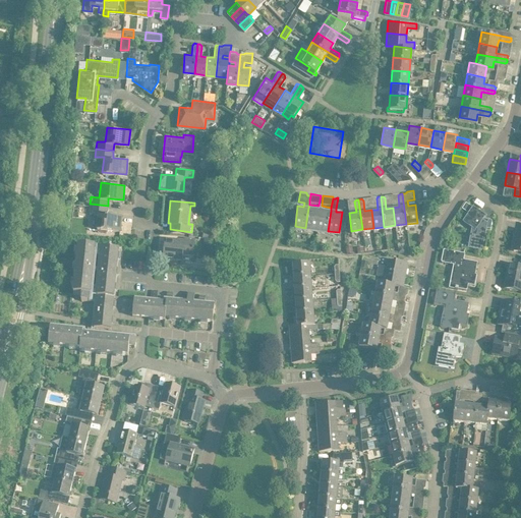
[(465,200),(461,207),(468,211),(463,219),(472,224),(470,232),(469,232),(469,234),(470,234),(468,244),(481,247),(485,224),(490,225),(491,218),(488,216),(486,220),(482,217),(485,214),(484,213),(472,205),(465,200)]
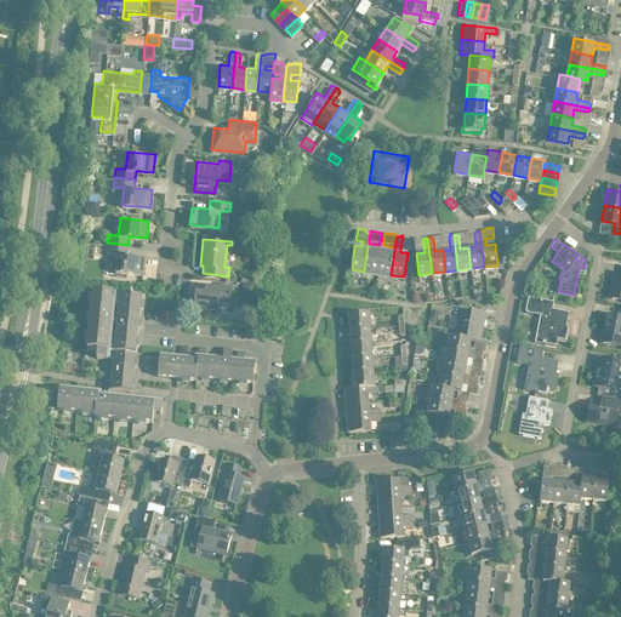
[(129,245),(107,243),(106,252),(117,252),(115,270),(143,273),(144,255),(127,253),(129,245)]
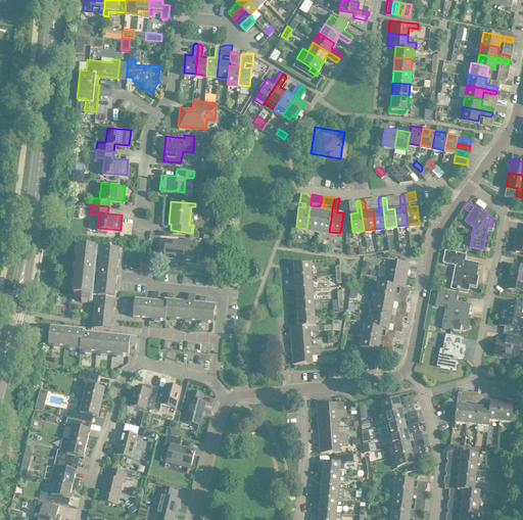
[(310,208),(306,229),(318,230),(321,209),(310,208)]
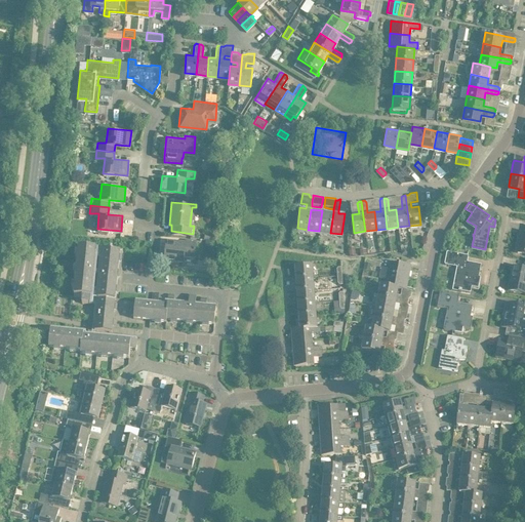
[(322,210),(319,231),(330,233),(333,212),(322,210)]
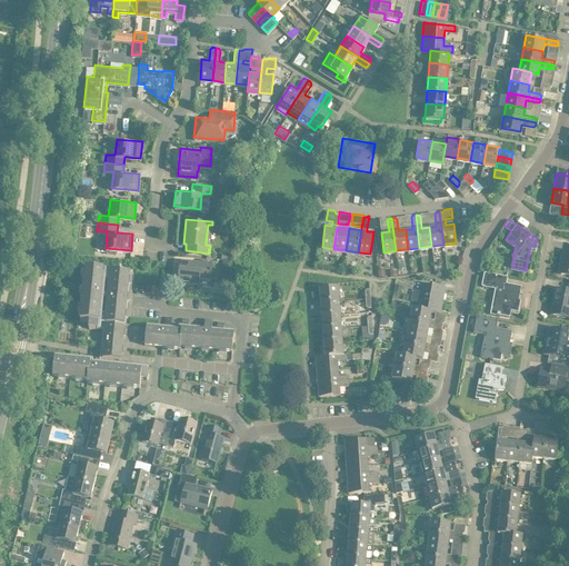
[(568,249),(563,248),(562,259),(560,259),(558,270),(568,272),(568,249)]
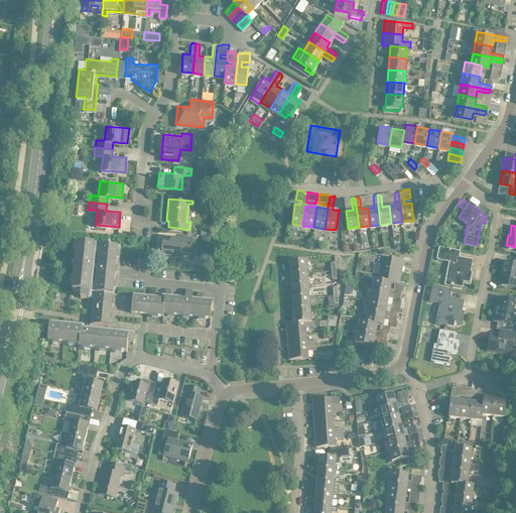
[(181,232),(181,236),(162,234),(161,253),(179,255),(180,249),(190,250),(191,233),(181,232)]
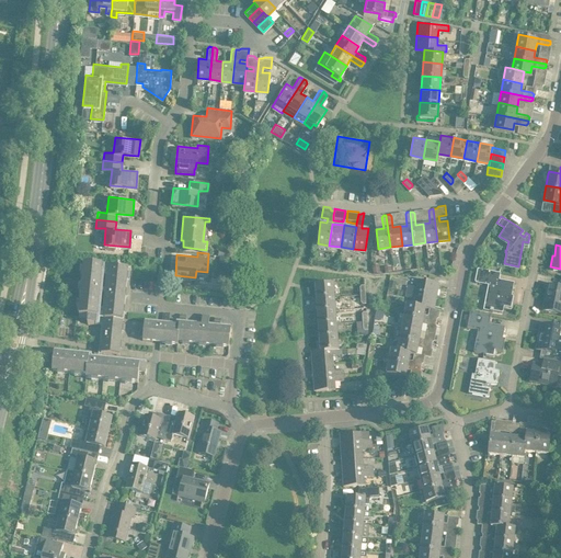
[(217,269),(228,270),(229,261),(218,260),(217,269)]
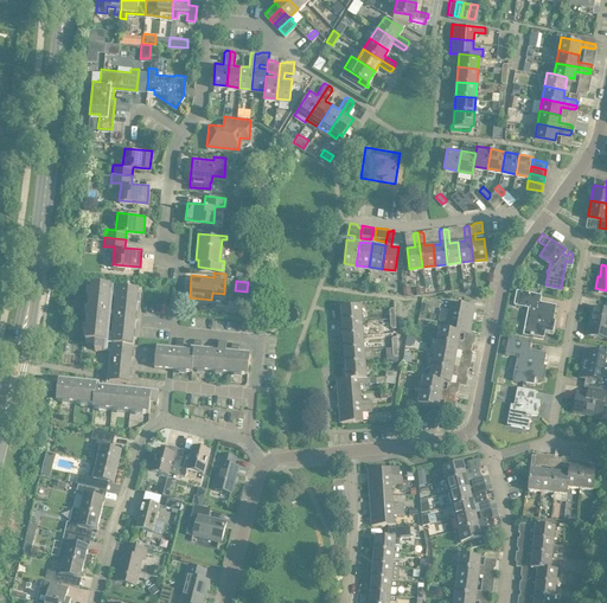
[(103,348),(110,284),(90,283),(85,339),(95,340),(94,347),(103,348)]
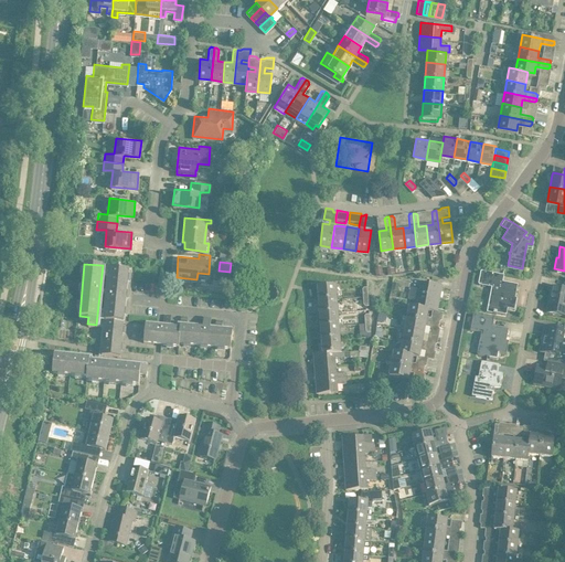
[(102,347),(102,353),(119,356),(120,349),(128,267),(110,266),(102,347)]
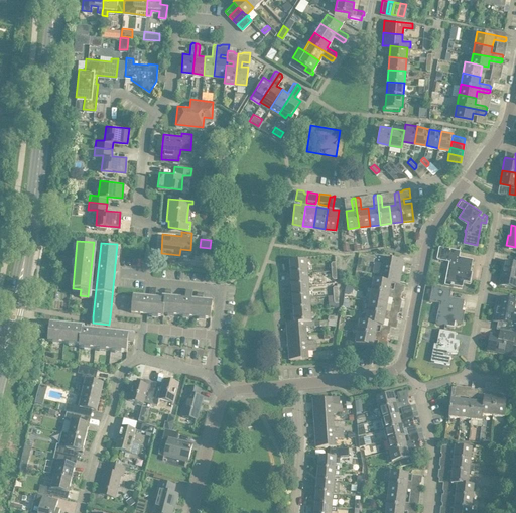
[(460,248),(439,245),(437,257),(448,260),(444,281),(448,282),(452,283),(452,282),(460,284),(461,278),(470,280),(472,269),(470,269),(472,258),(459,255),(460,248)]
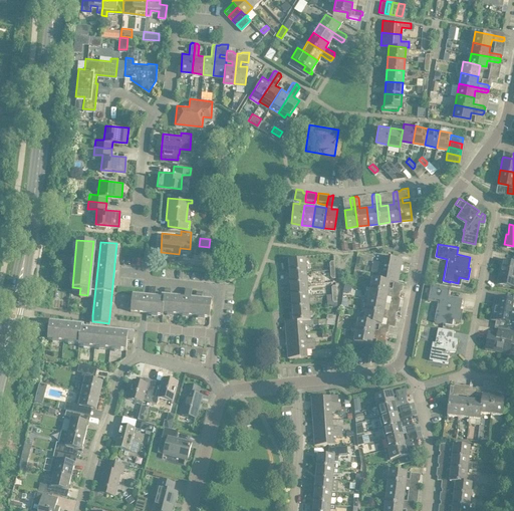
[(372,264),(400,270),(403,257),(382,254),(381,261),(373,259),(372,264)]
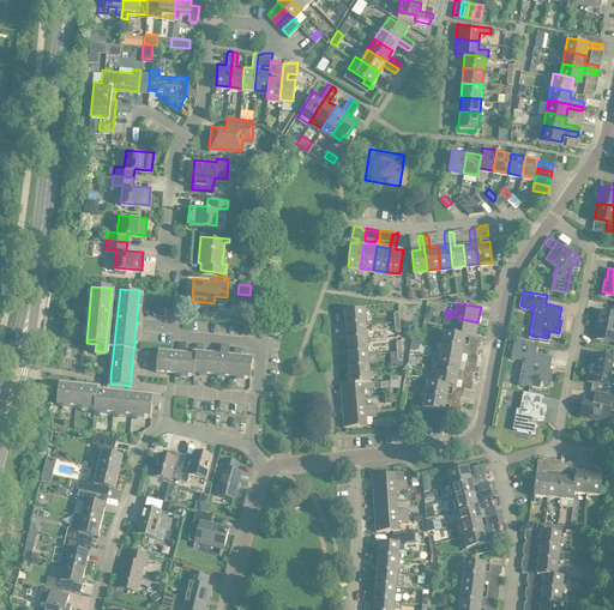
[(345,324),(366,322),(365,308),(344,309),(345,324)]
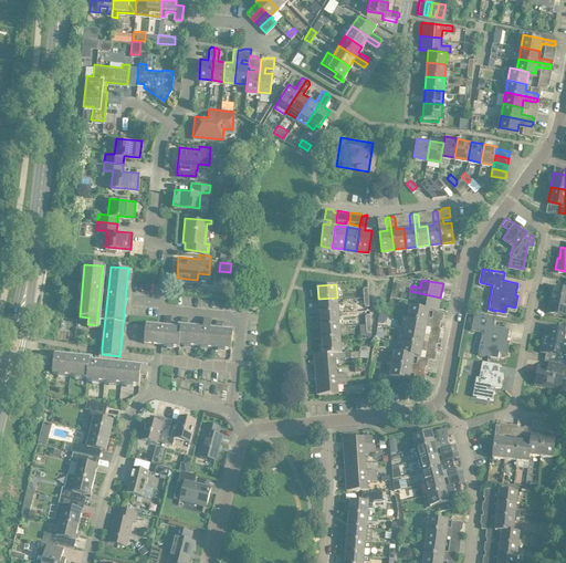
[(565,285),(553,284),(549,301),(551,301),(549,310),(565,313),(565,285)]
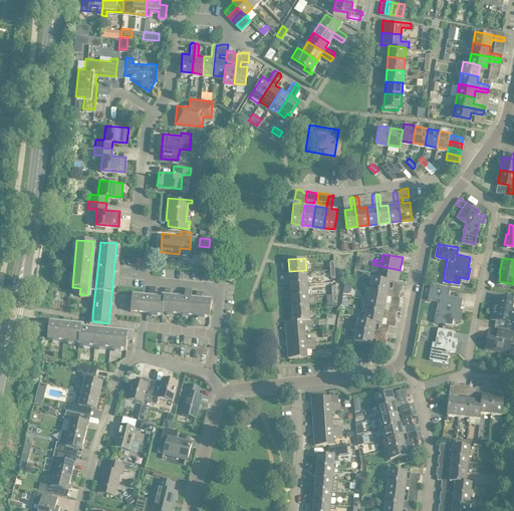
[(400,270),(372,264),(371,269),(379,271),(378,278),(390,280),(398,281),(400,270)]
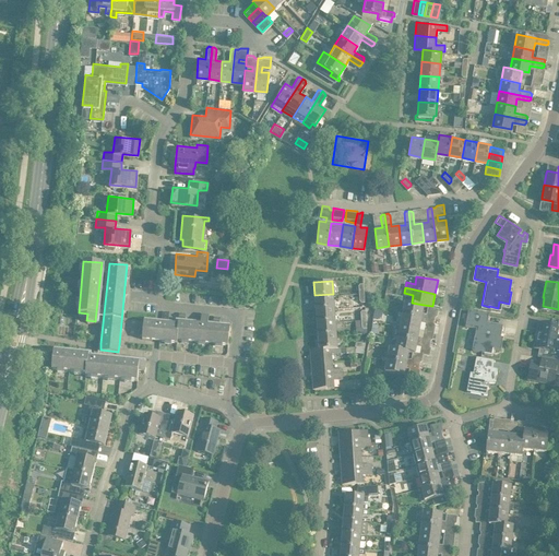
[(336,298),(345,299),(346,290),(336,290),(336,298)]
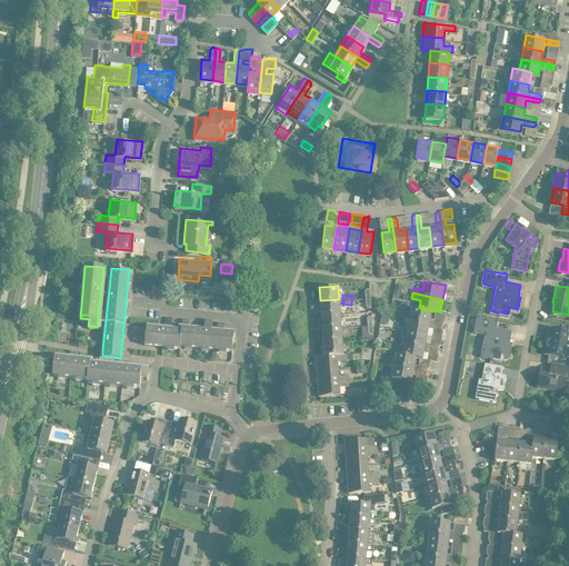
[(321,314),(340,313),(339,299),(320,300),(321,314)]
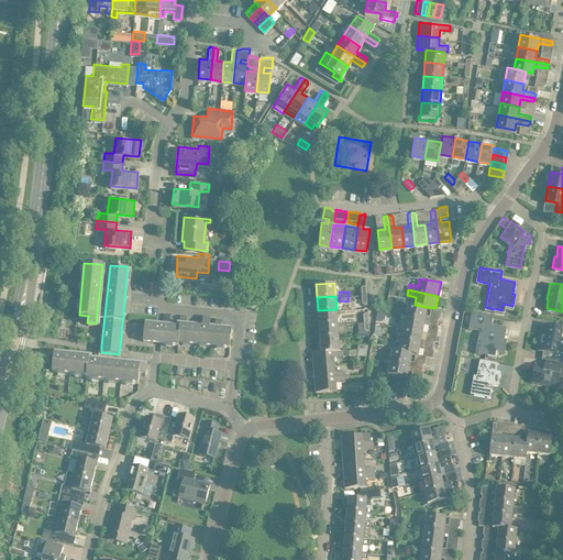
[(405,315),(438,320),(438,318),(437,316),(424,314),(427,307),(415,305),(407,303),(405,315)]
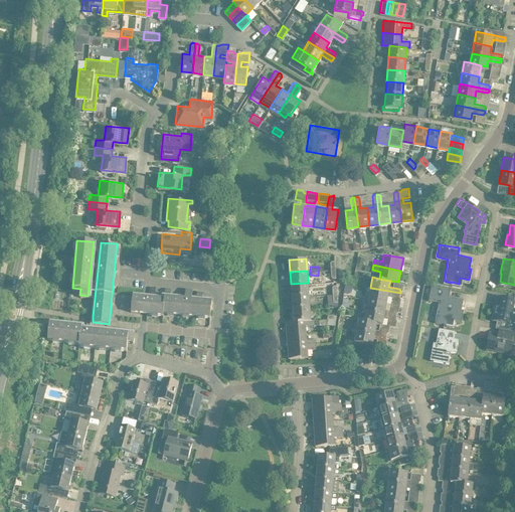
[(292,296),(308,295),(308,283),(291,284),(292,296)]
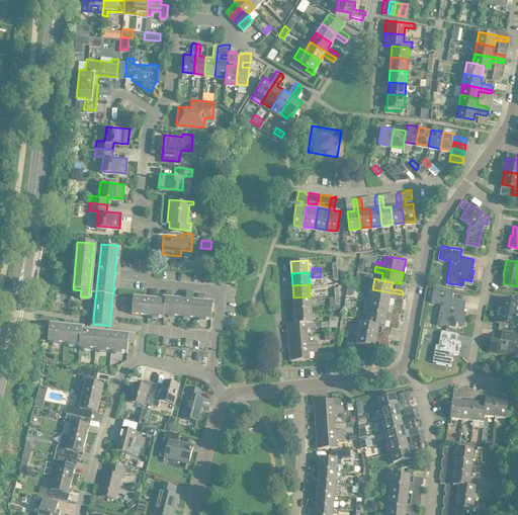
[(441,302),(437,322),(455,325),(456,320),(463,322),(465,310),(463,310),(465,298),(451,296),(452,289),(434,285),(431,299),(441,302)]
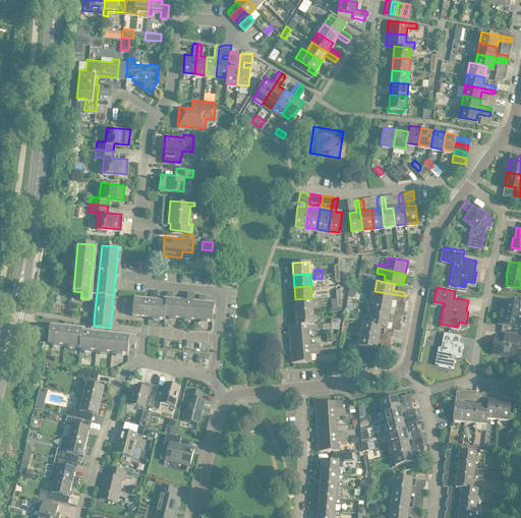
[(133,296),(131,313),(147,314),(165,317),(165,314),(212,319),(214,302),(192,299),(193,291),(187,290),(186,299),(165,297),(165,299),(148,298),(133,296)]
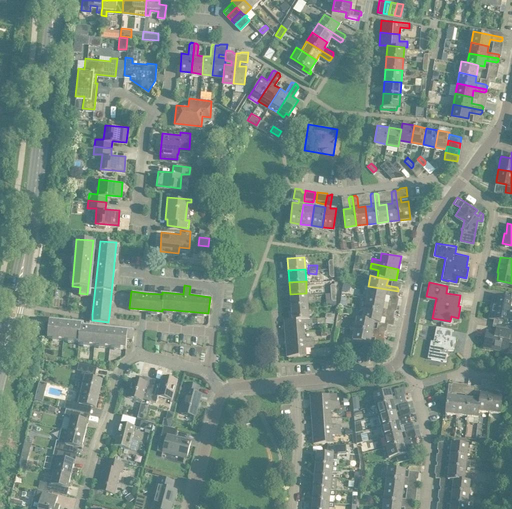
[(366,296),(384,300),(385,293),(395,295),(397,294),(398,291),(368,286),(366,296)]
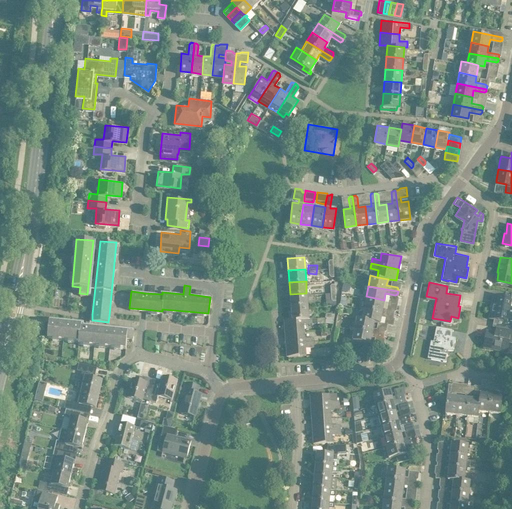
[(306,293),(290,294),(291,306),(307,305),(306,293)]
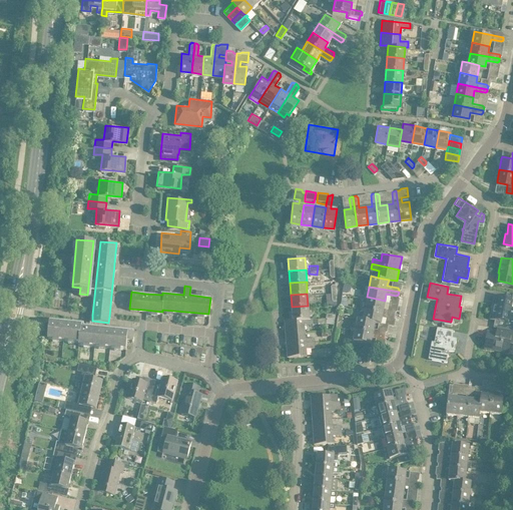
[(492,303),(490,317),(495,318),(494,325),(497,326),(502,327),(512,328),(512,299),(511,300),(512,297),(495,294),(493,303),(492,303)]
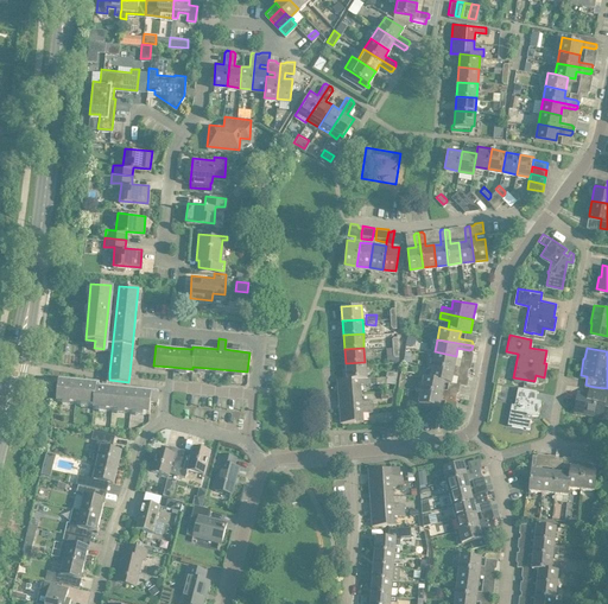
[(432,364),(468,372),(468,368),(467,366),(454,363),(456,356),(435,351),(432,364)]
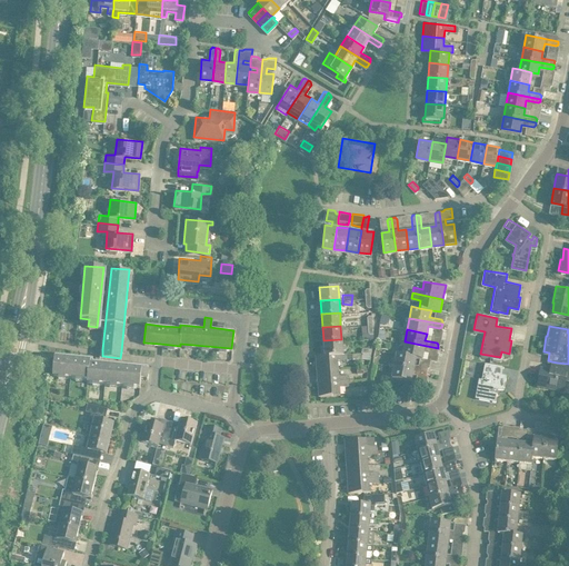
[(341,339),(323,340),(323,354),(342,351),(341,339)]
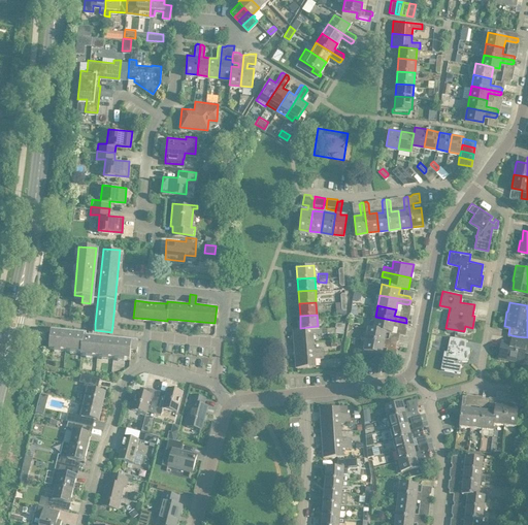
[(373,328),(386,330),(392,331),(393,325),(403,327),(405,325),(406,323),(375,317),(373,328)]
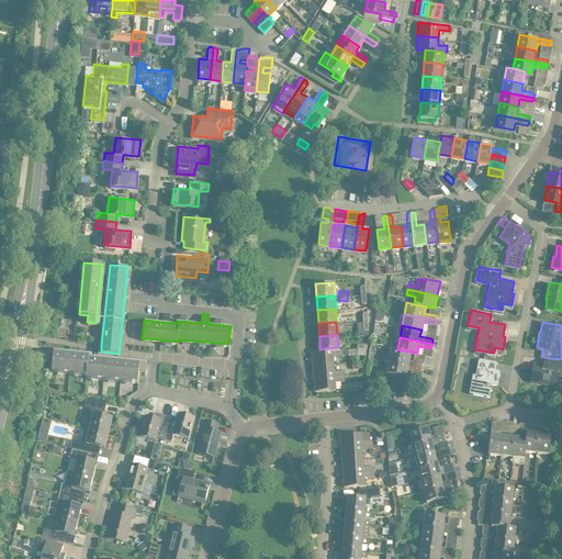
[(343,353),(341,348),(341,347),(338,347),(319,349),(312,349),(312,362),(334,361),(333,354),(343,353)]
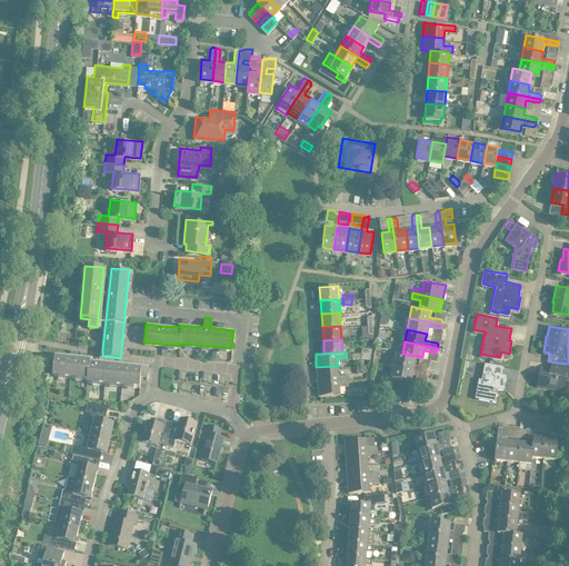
[(393,364),(427,370),(427,367),(426,365),(415,363),(416,356),(402,354),(396,353),(393,364)]
